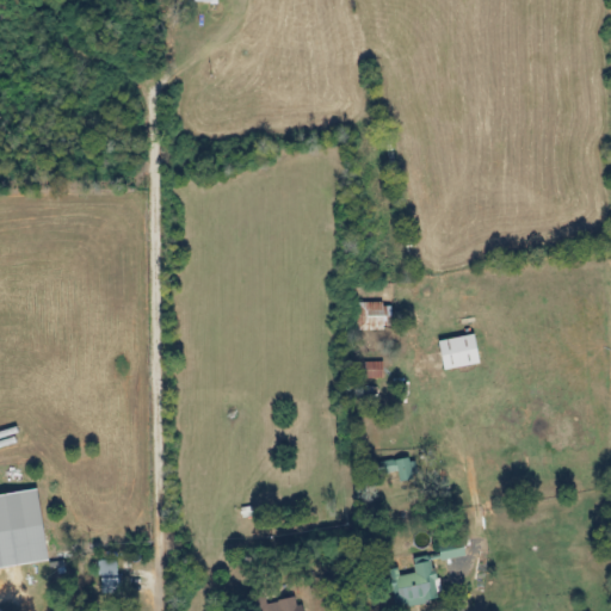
[(392,304),(358,304),(358,331),(392,329),(392,304)]
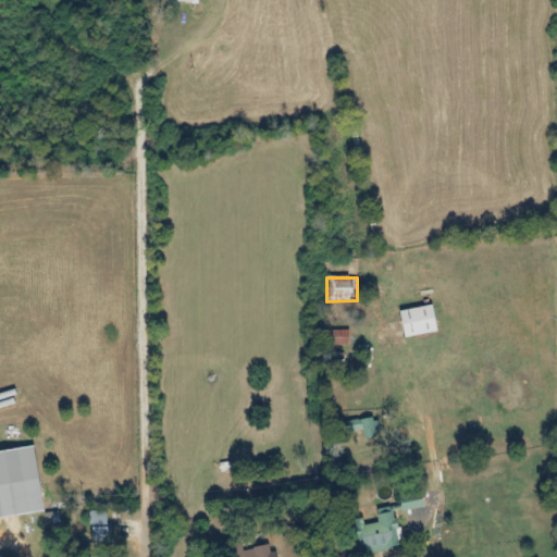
[(399,312),(408,353),(441,345),(432,305),(399,312)]
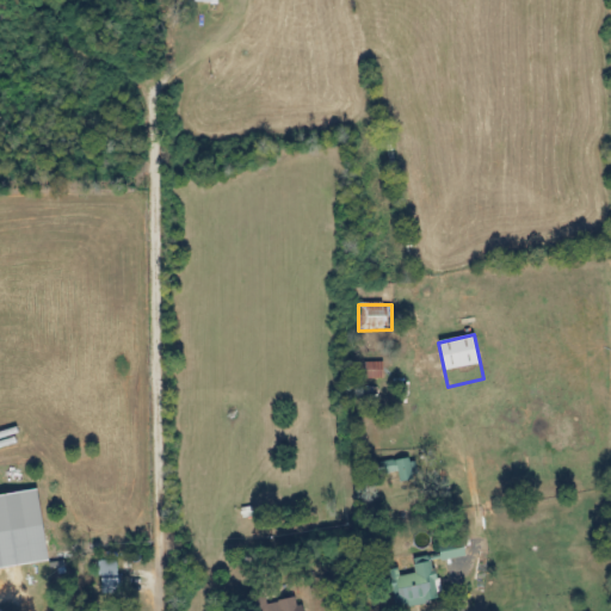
[(382,464),(384,474),(397,471),(400,482),(417,479),(413,458),(382,464)]
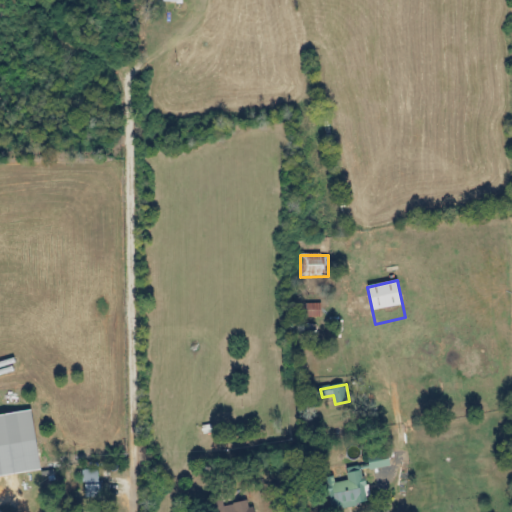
[(0,415),(0,476),(41,470),(31,410),(0,415)]
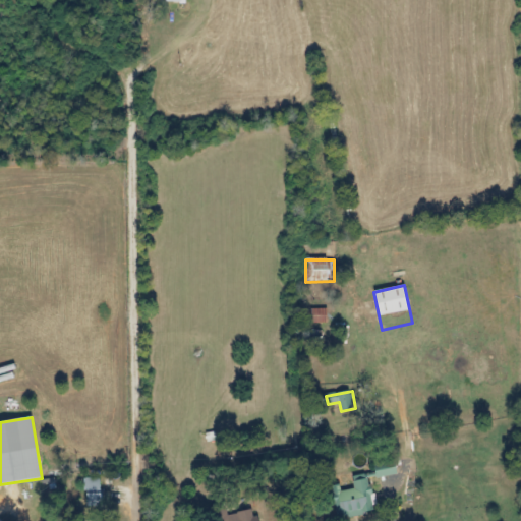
[(354,489),(341,493),(340,485),(332,487),(339,519),(377,511),(368,476),(352,479),(354,489)]
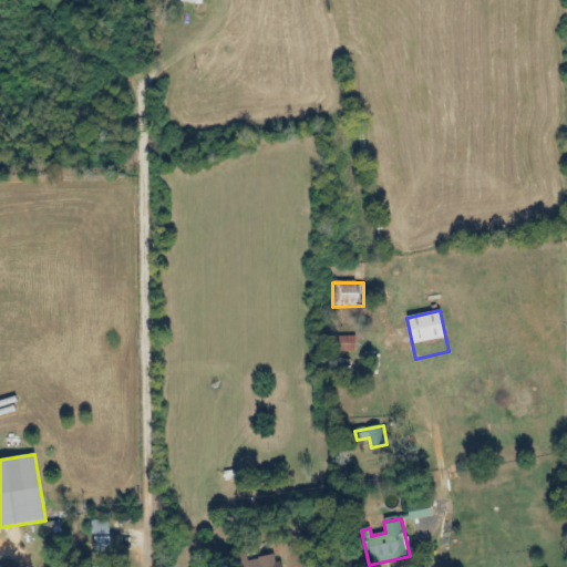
[(92,552),(110,552),(110,522),(93,521),(92,552)]
